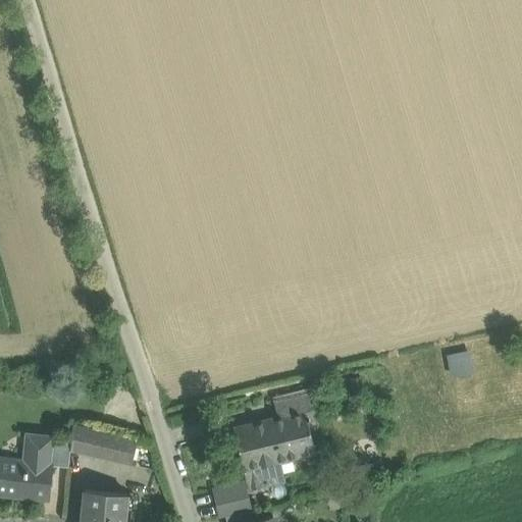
[(455,376),(476,370),(470,348),(448,353),(455,376)]
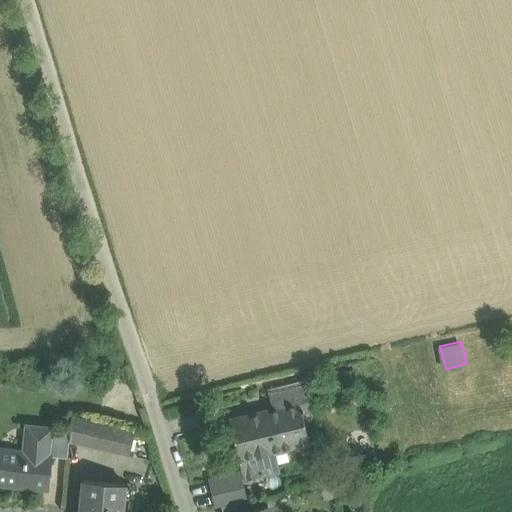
[(305,380),(272,388),(277,408),(299,402),(299,403),(311,400),(305,380)]
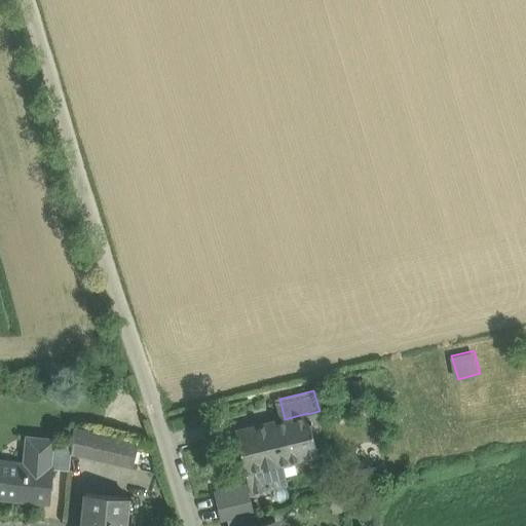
[(285,419),(235,430),(249,486),(243,487),(246,495),(287,485),(285,477),(297,474),(294,462),(318,456),(307,414),(307,413),(285,419)]
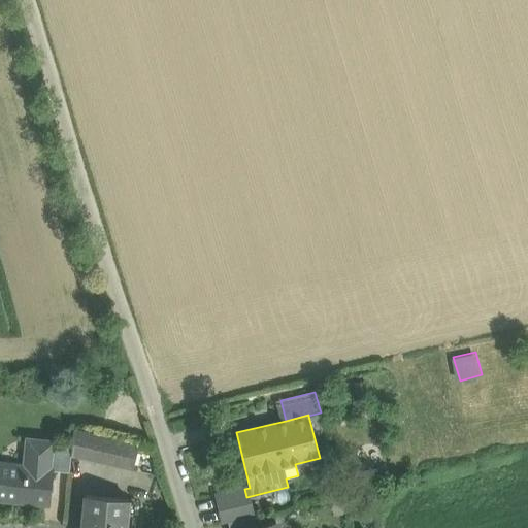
[(139,446),(73,430),(72,448),(71,455),(133,469),(139,446)]
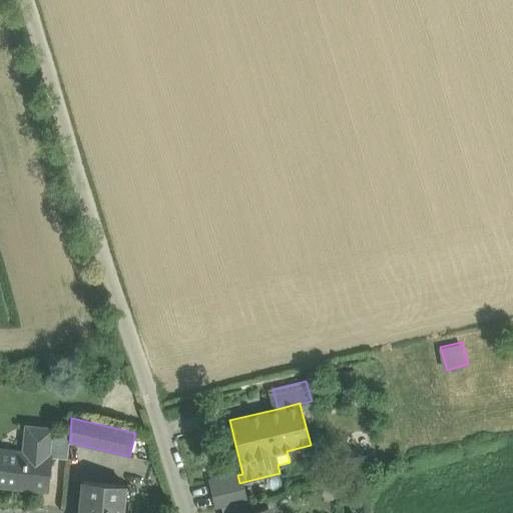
[(25,454),(0,451),(0,484),(44,489),(46,468),(50,468),(51,458),(47,457),(50,433),(50,430),(27,428),(25,454)]
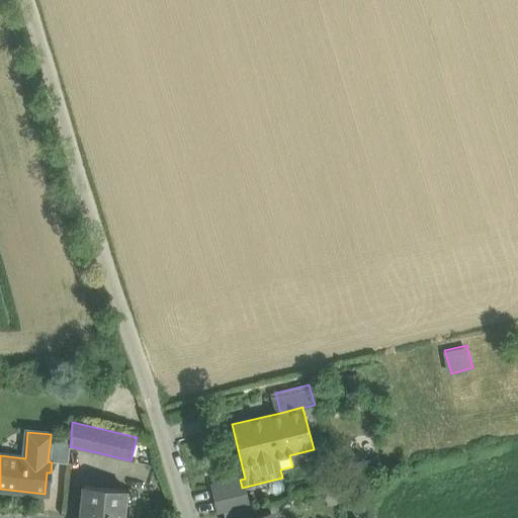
[(71,439),(51,437),(48,461),(52,462),(68,463),(70,446),(71,439)]
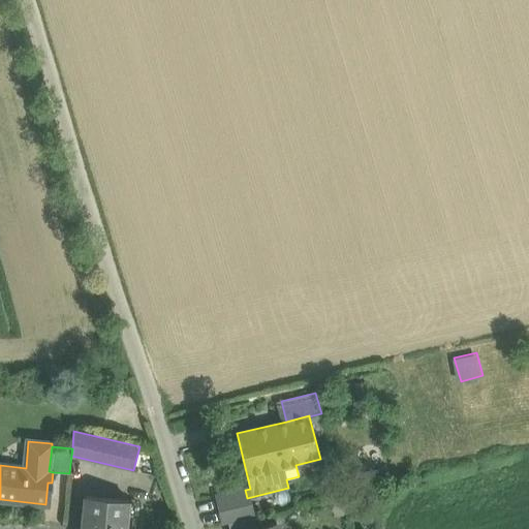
[(378,488),(363,492),(366,503),(381,500),(378,488)]
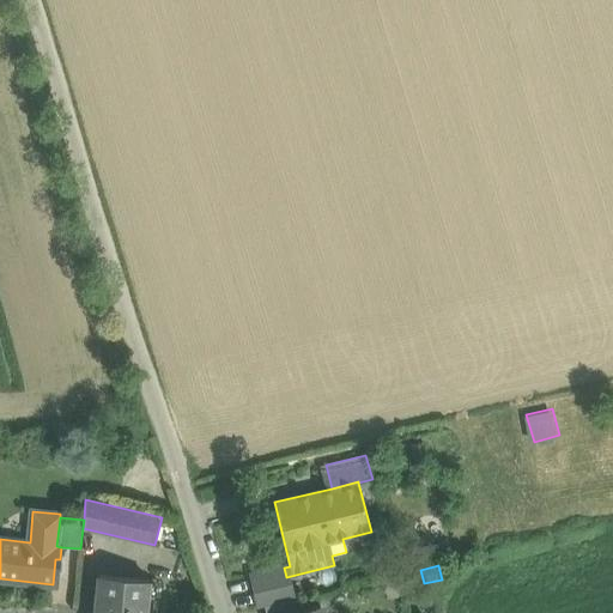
[(281,568),(250,576),(258,608),(265,606),(290,601),(283,571),(281,568)]
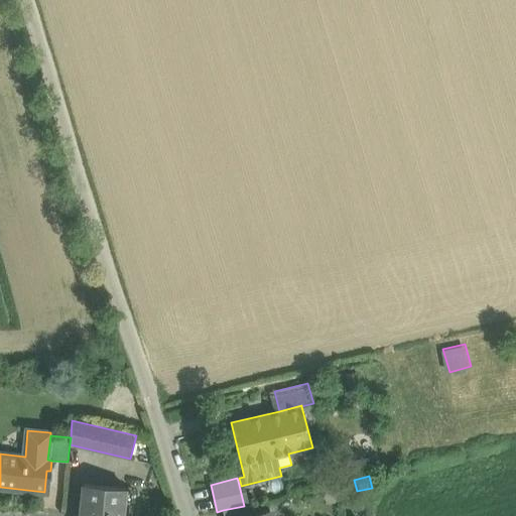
[(123,515),(126,489),(84,485),(80,515),(123,515)]
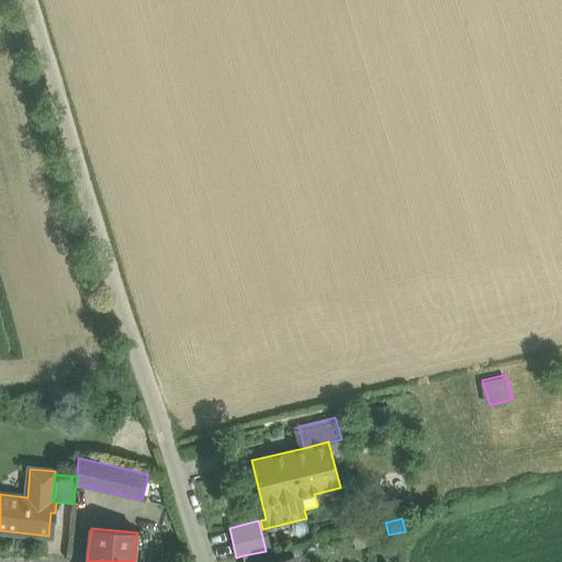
[(178,537),(156,535),(156,543),(177,546),(178,537)]
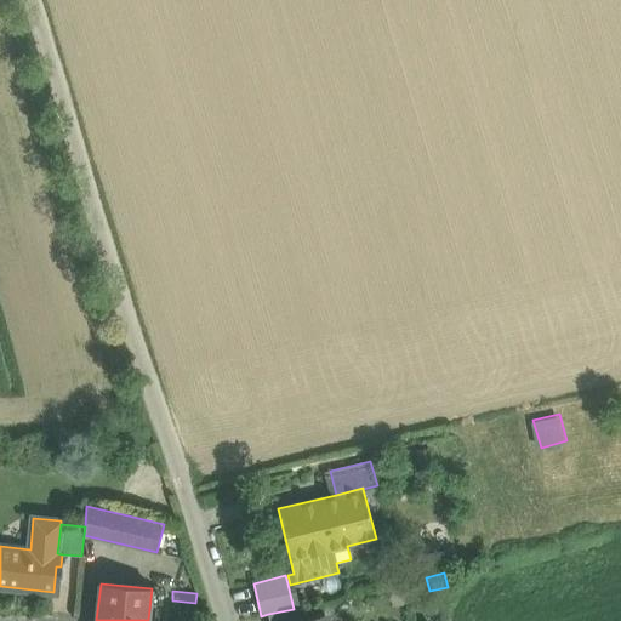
[(294,609),(268,614),(269,620),(303,620),(309,620),(306,605),(294,609)]
